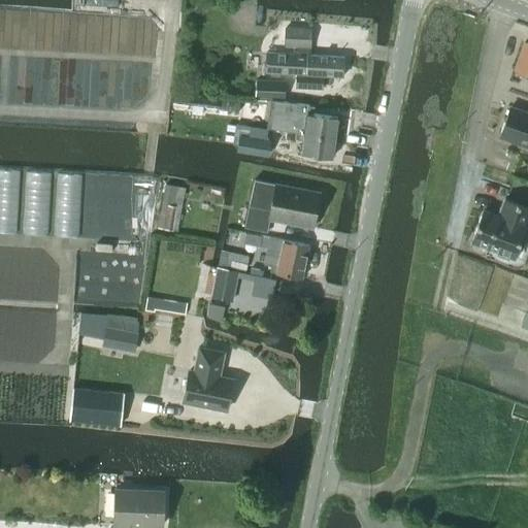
[(310,47),(310,30),(286,29),(285,46),(293,47),(293,55),(265,54),(264,73),(276,73),(296,74),(296,89),(322,90),(323,76),(342,77),(343,58),(307,56),(308,47),(310,47)]
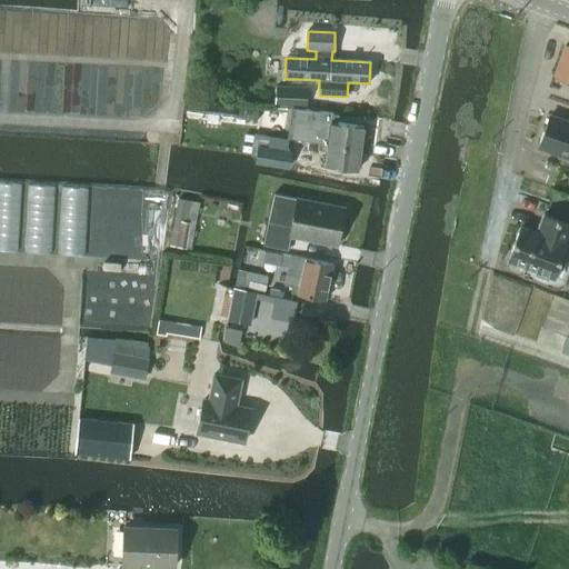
[(568,47),(565,47),(553,77),(568,81),(568,47)]
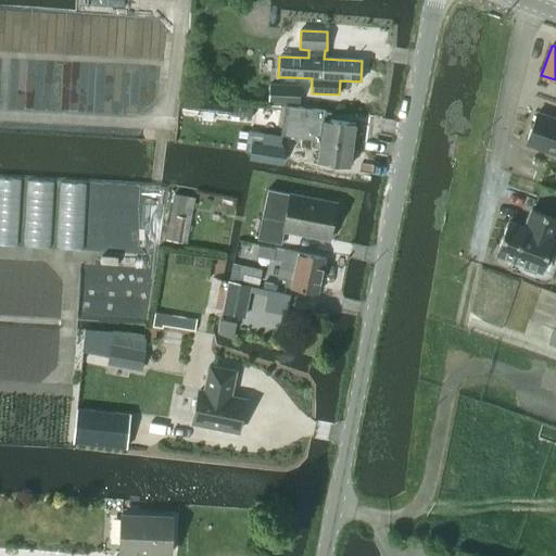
[(299,104),(300,85),(268,85),(267,103),(299,104)]
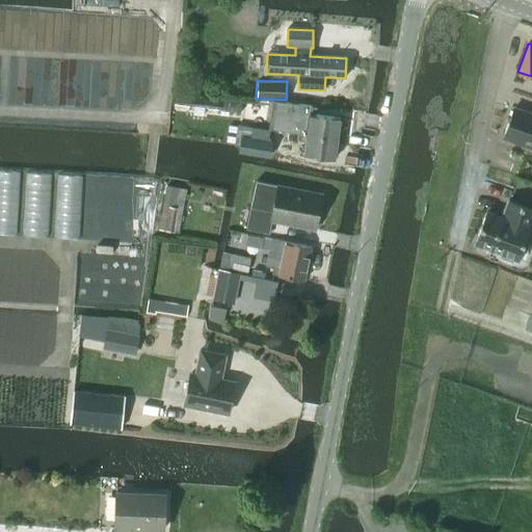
[(171,104),(219,110),(221,99),(173,94),(171,104)]
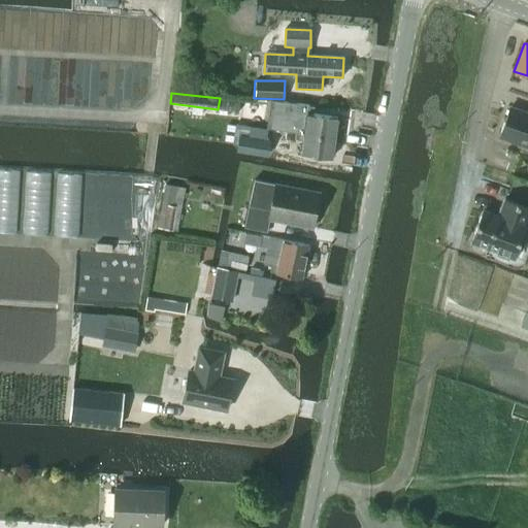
[(220,98),(218,109),(218,110),(238,112),(240,99),(220,97),(220,98)]
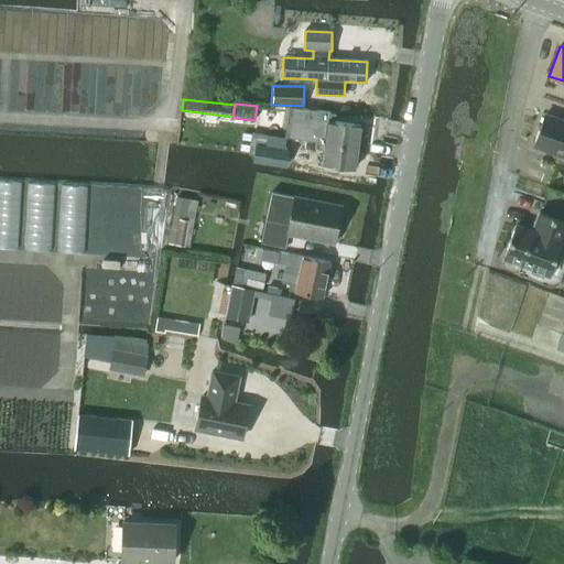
[(289,107),(284,137),(306,140),(316,142),(316,141),(357,148),(360,126),(334,121),(335,114),(289,107)]
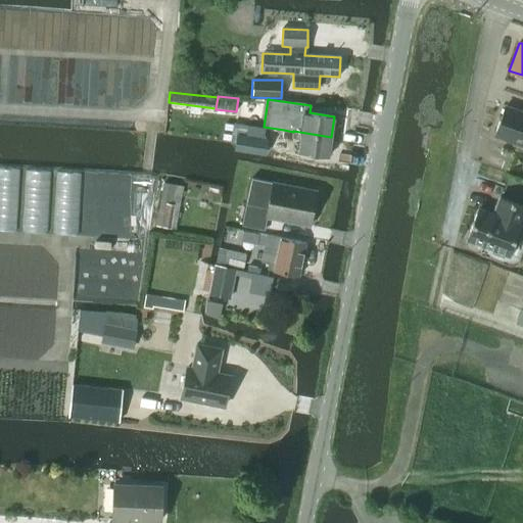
[(522,111),(506,106),(494,136),(522,146),(522,111)]
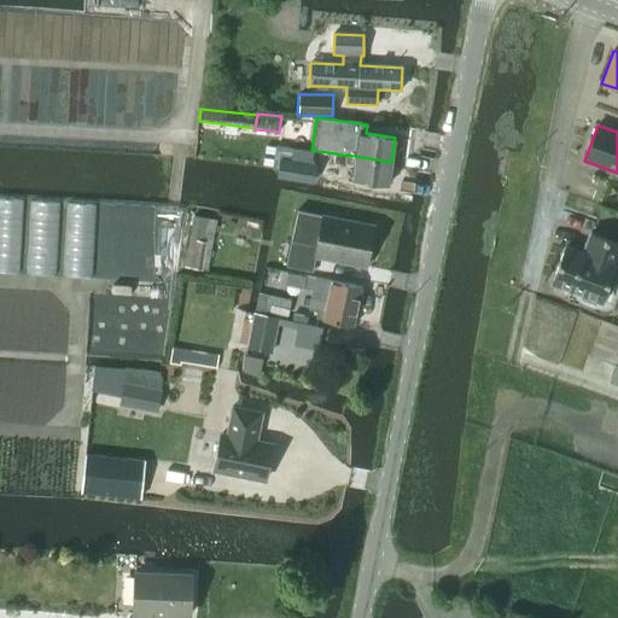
[(286,181),(305,185),(312,151),(283,146),(280,158),(290,159),(286,180),(286,181)]
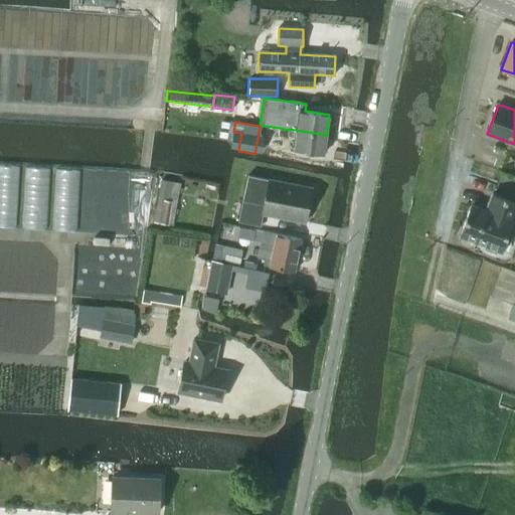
[(289,130),(288,136),(295,137),(294,150),(323,154),(326,135),(289,129),(289,130)]
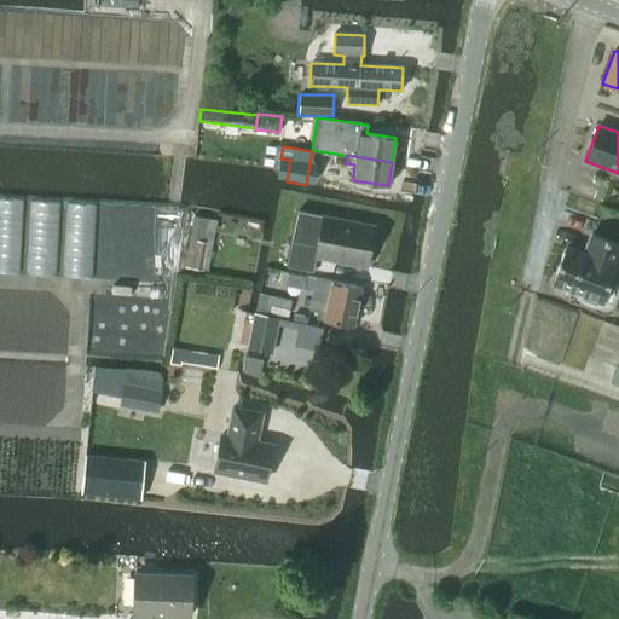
[(366,267),(370,248),(374,246),(376,238),(372,233),(375,226),(298,212),(287,266),(312,272),(316,258),(366,267)]
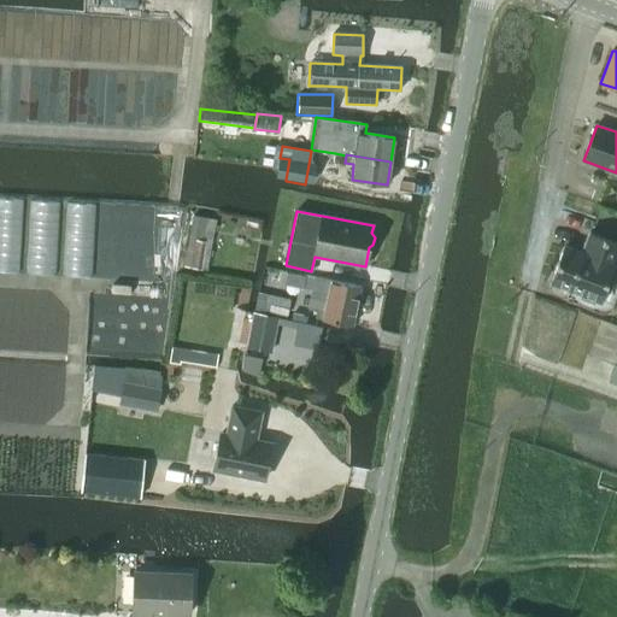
[(563,247),(551,281),(571,288),(566,301),(600,315),(607,313),(613,309),(616,298),(616,244),(595,235),(589,256),(563,247)]
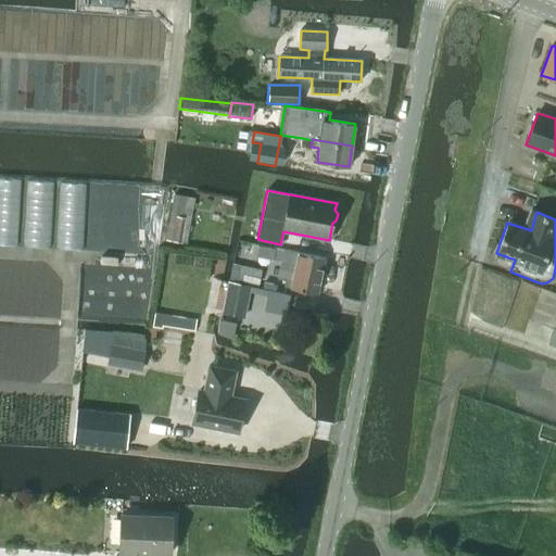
[(181,242),(185,217),(169,215),(165,240),(181,242)]
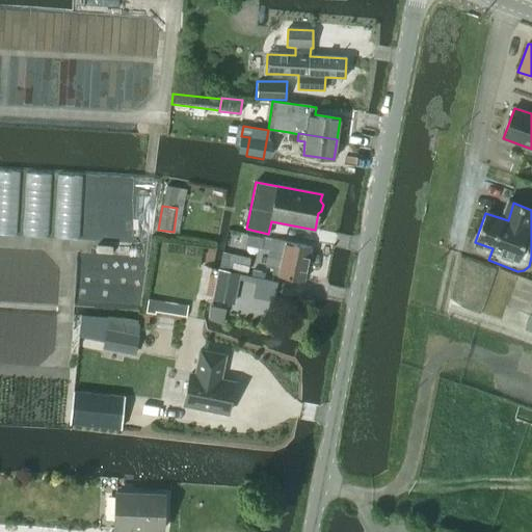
[(304,281),(311,247),(262,237),(260,248),(269,250),(265,267),(273,268),(272,274),(304,281)]
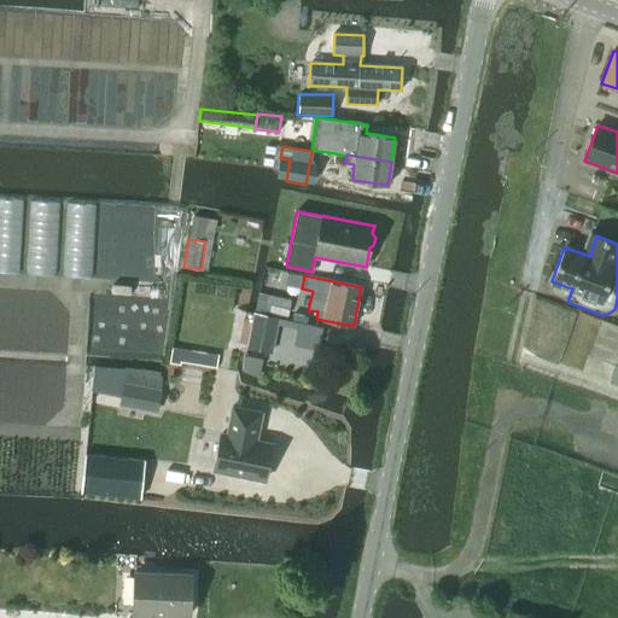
[(287,316),(290,301),(267,296),(263,313),(287,316)]
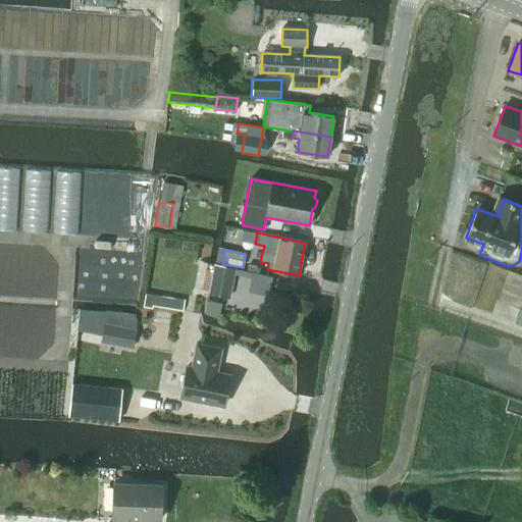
[(230,267),(216,264),(214,263),(213,267),(207,294),(229,299),(236,268),(230,267)]
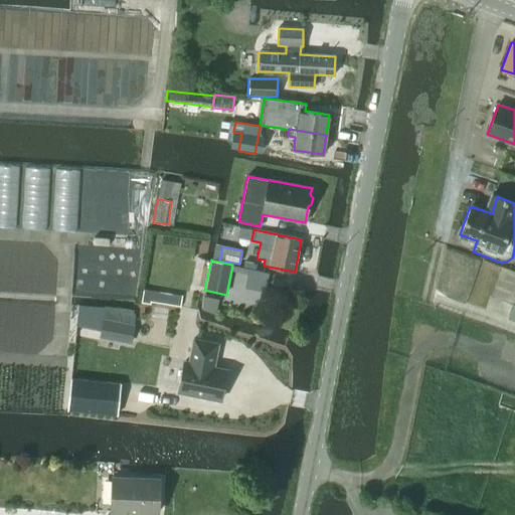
[(143,289),(141,303),(150,304),(150,302),(180,307),(182,296),(143,289)]
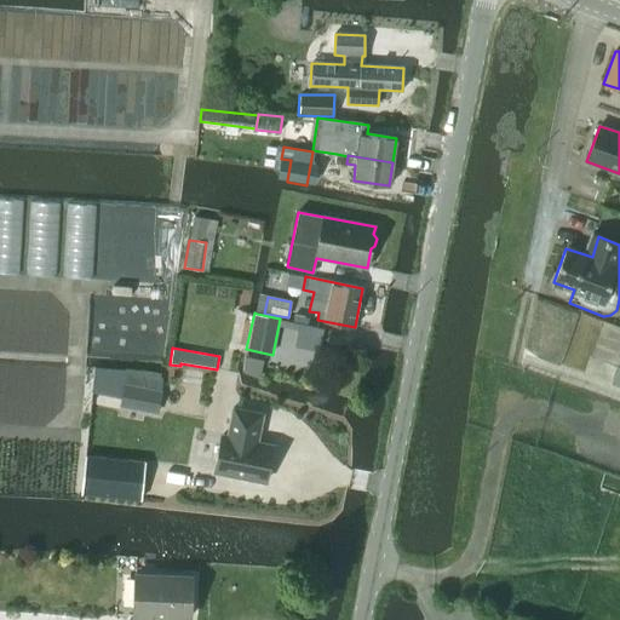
[(156,415),(161,390),(124,384),(120,409),(156,415)]
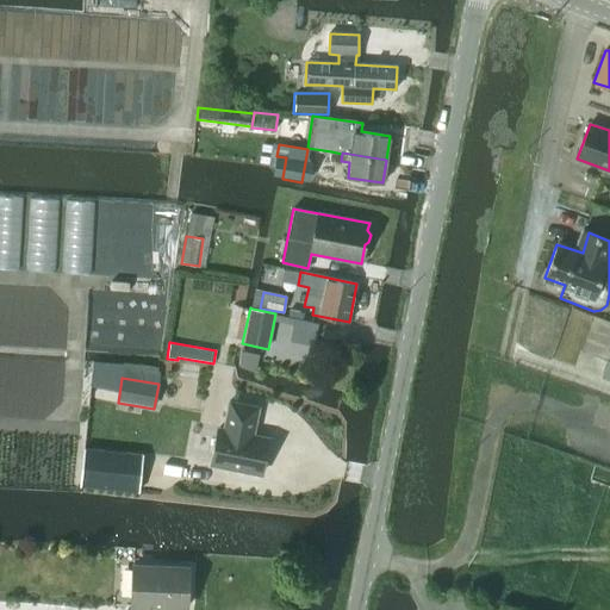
[(254,428),(257,408),(229,402),(224,429),(218,428),(211,465),(261,474),(268,439),(249,434),(250,428),(254,428)]
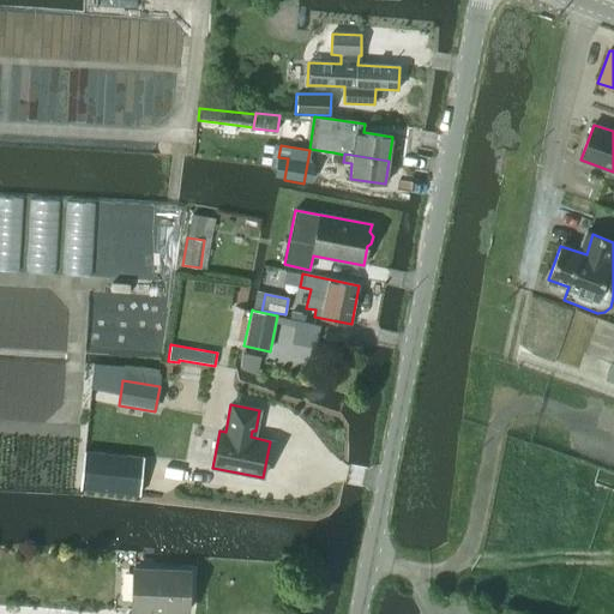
[(80,491),(139,497),(144,457),(84,451),(80,491)]
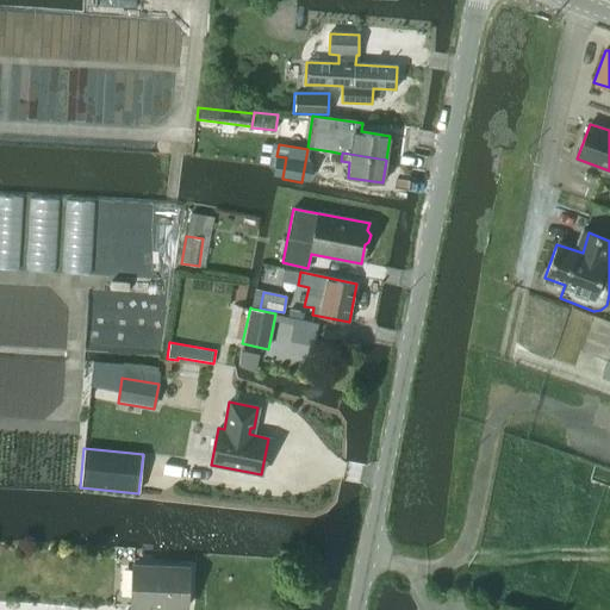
[(132,566),(132,608),(186,609),(186,604),(190,601),(190,593),(187,591),(187,567),(132,566)]
